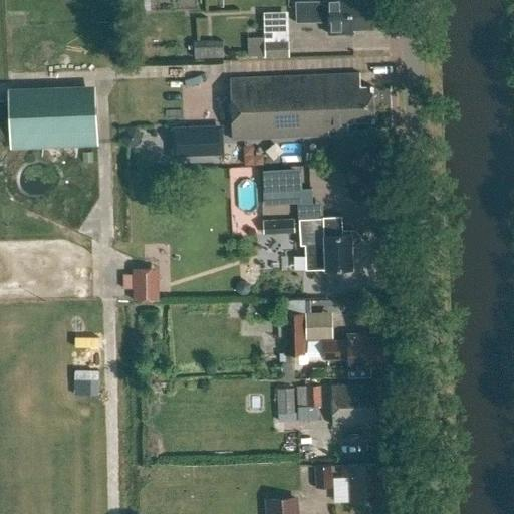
[(369,1),(349,2),(348,0),(326,0),(326,2),(294,2),(295,24),(327,23),(327,35),(351,35),(351,31),(369,30),(369,1)]
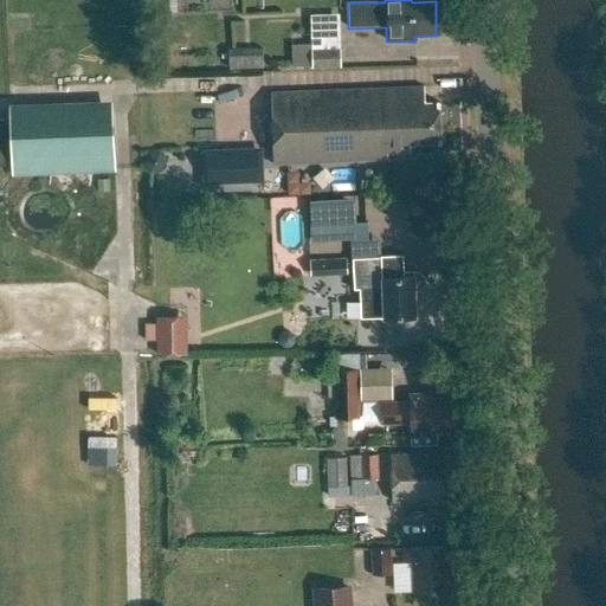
[(341,68),(340,14),(311,15),(313,69),(341,68)]
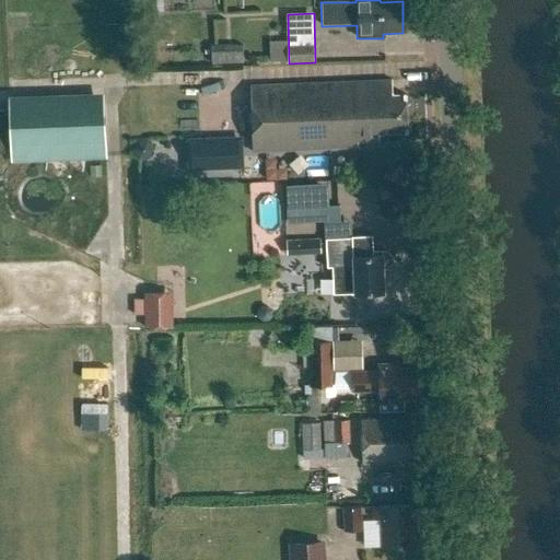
[(242,44),(210,44),(211,63),(242,62),(242,44)]
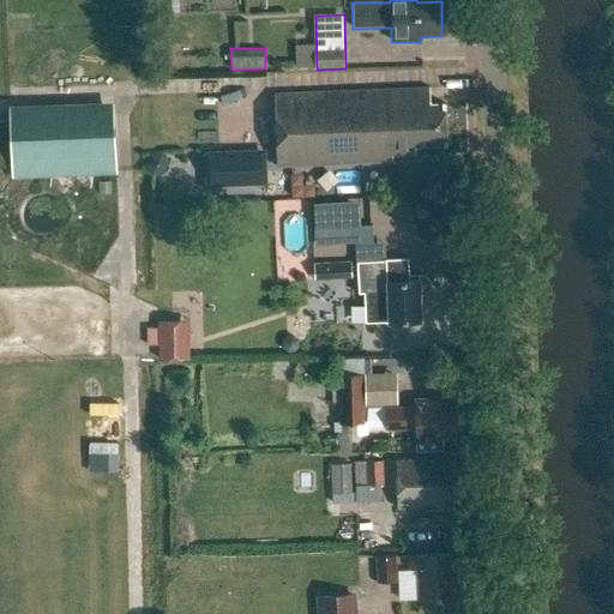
[(414,145),(446,144),(444,104),(429,106),(428,90),(274,96),(276,167),(393,163),(392,155),(414,154),(414,145)]
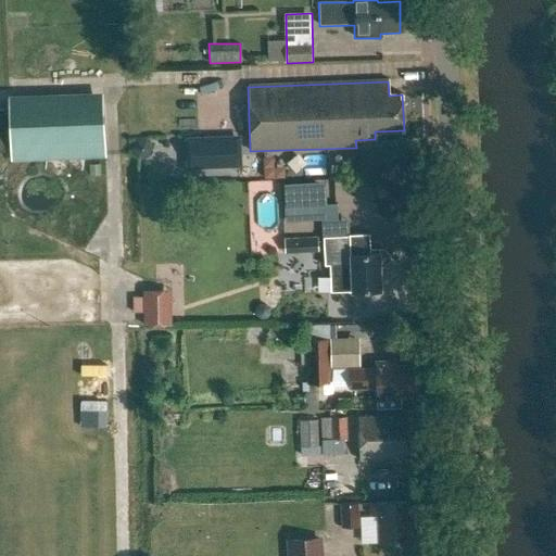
[(103,103),(9,108),(11,162),(105,158),(103,103)]
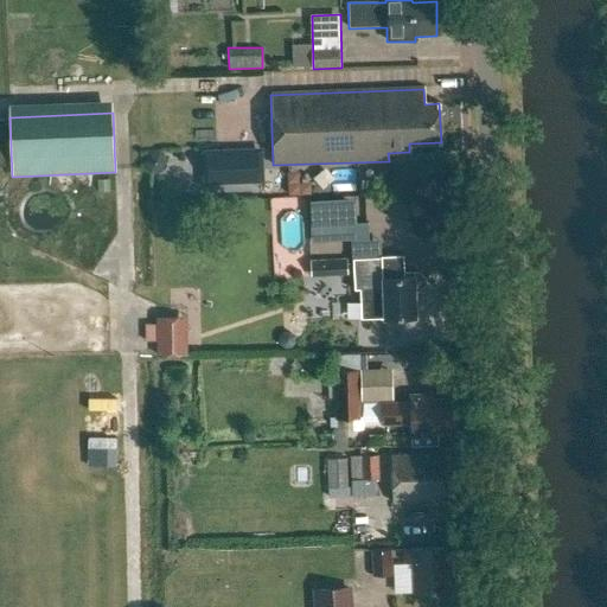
[(260,183),(260,151),(202,153),(203,185),(260,183)]
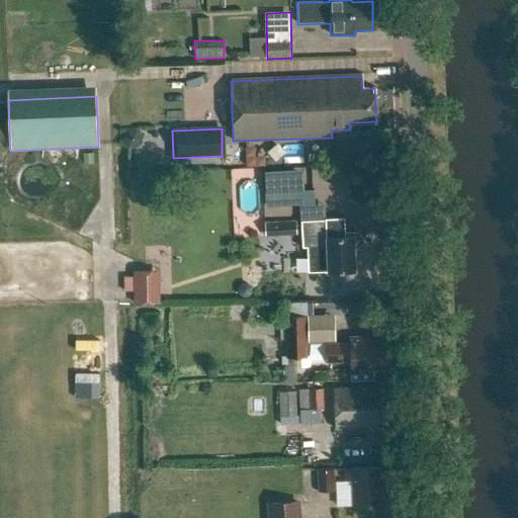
[(327,220),(301,221),(303,249),(307,249),(308,270),(328,269),(328,273),(355,272),(353,238),(345,239),(344,218),(327,219),(327,220)]
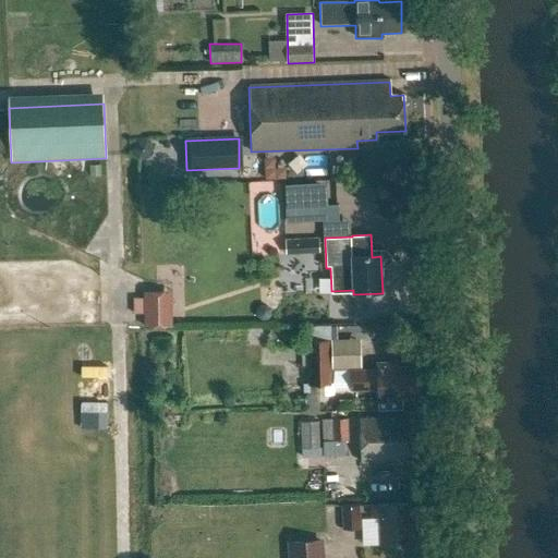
[(284,254),(319,252),(318,237),(284,239),(284,254)]
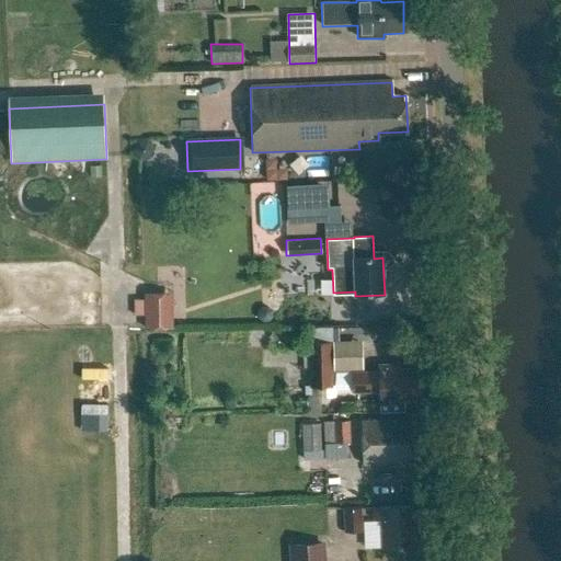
[(172,293),(145,293),(145,328),(173,328),(172,293)]
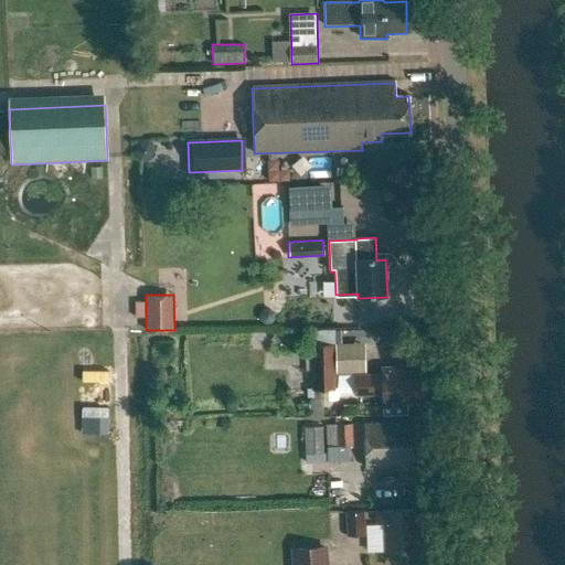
[(259,313),(259,320),(264,324),(269,324),(274,320),(274,313),(269,309),(264,309),(259,313)]
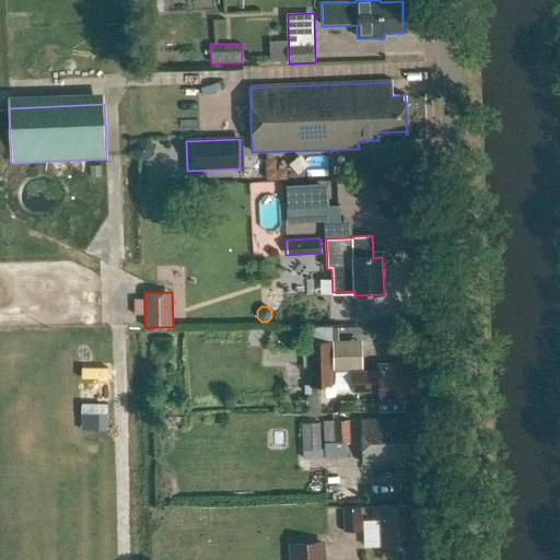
[(334,385),(352,385),(352,393),(378,392),(380,412),(403,411),(403,399),(417,399),(416,384),(419,382),(419,375),(416,373),(416,370),(397,370),(397,365),(377,365),(377,371),(334,373),(333,341),(329,341),(329,327),(305,327),(306,341),(308,341),(310,387),(334,386),(334,385)]
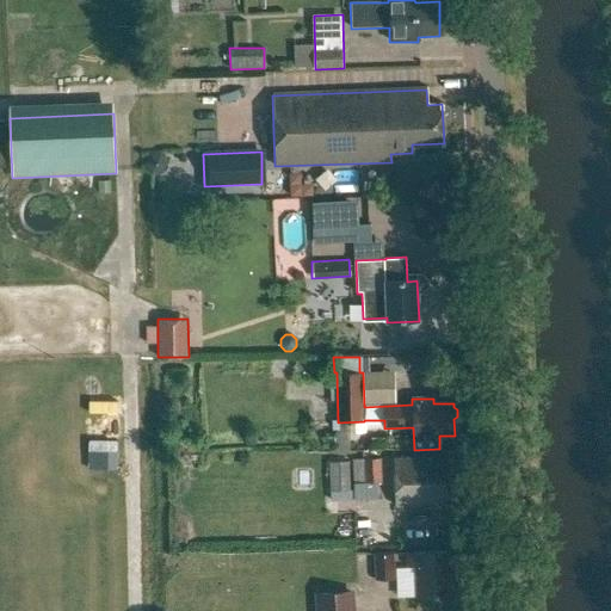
[(381,482),(380,458),(352,460),(352,482),(381,482)]
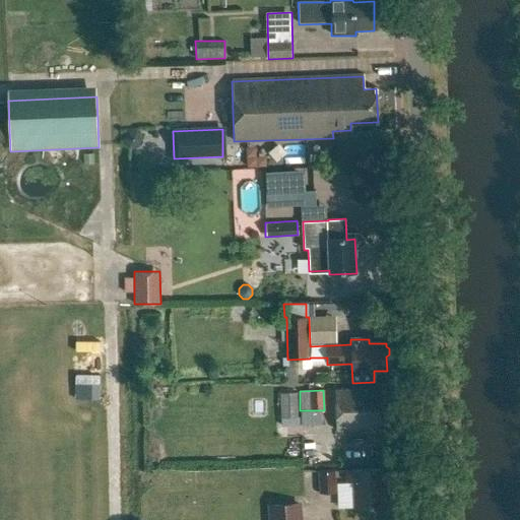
[(373,427),(388,426),(387,394),(365,395),(365,391),(335,392),(336,432),(373,430),(373,427)]
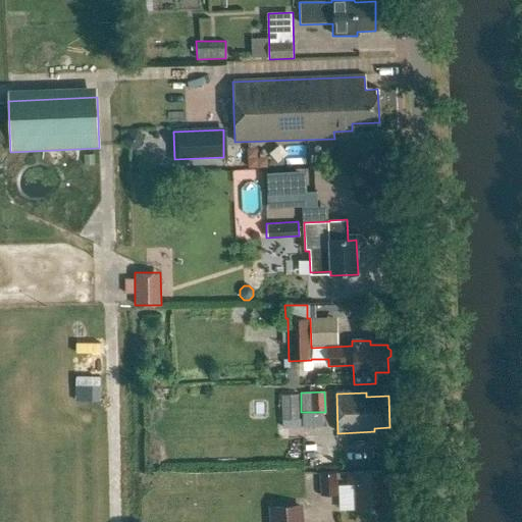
[(281,395),(281,418),(299,418),(298,394),(281,395)]
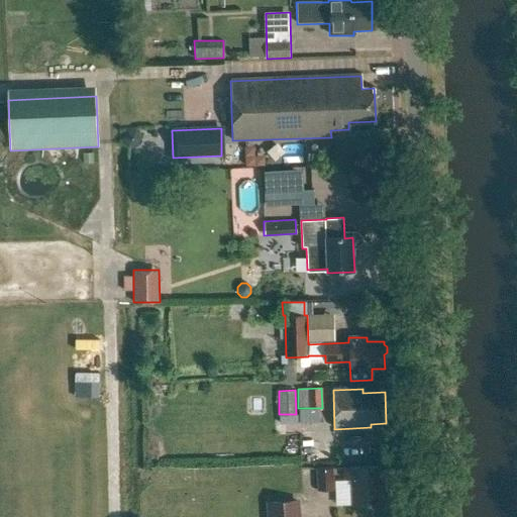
[(299,422),(319,422),(319,409),(299,409),(299,422)]
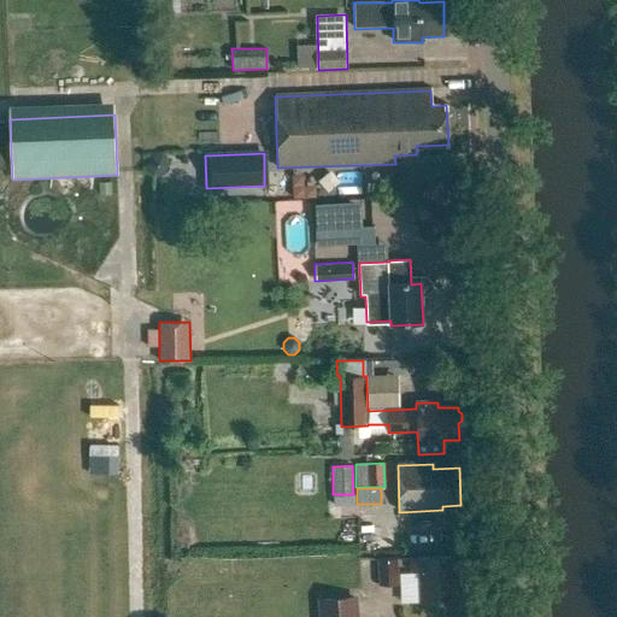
[(459,557),(411,559),(412,573),(421,573),(422,604),(460,603),(459,557)]
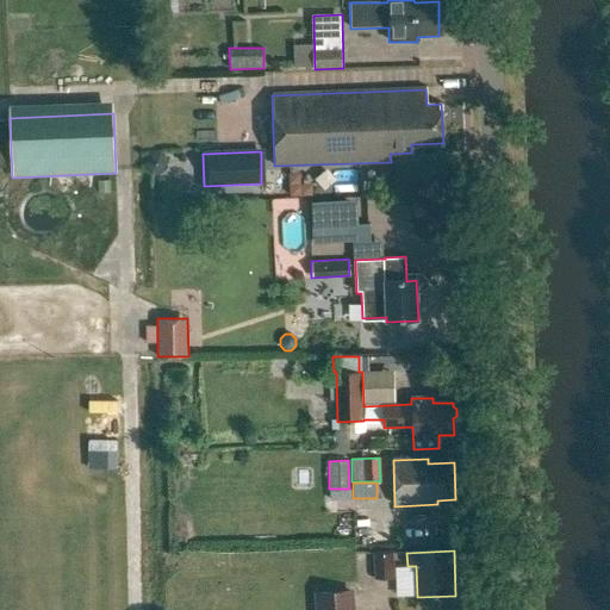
[(375,579),(394,579),(394,553),(375,554),(375,579)]
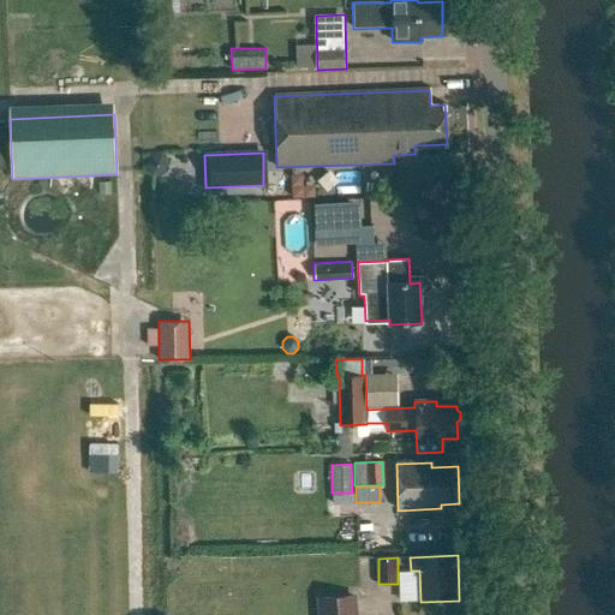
[(358,614),(357,596),(317,598),(318,614),(358,614)]
